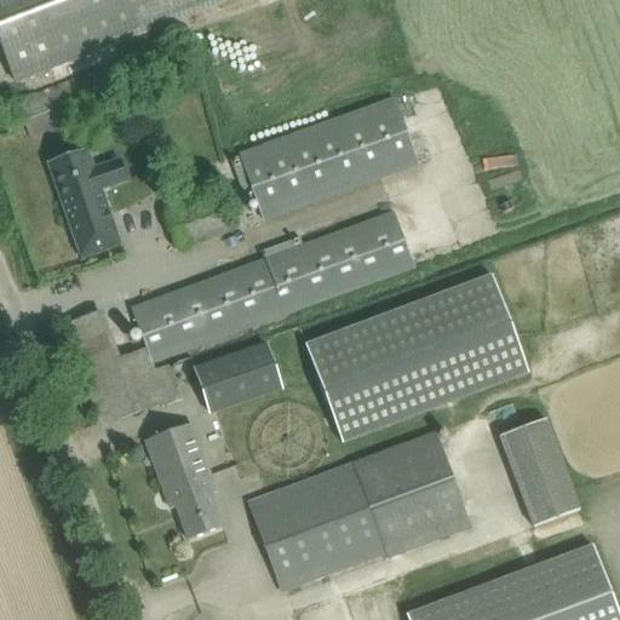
[(0,0),(0,44),(13,80),(220,0),(0,0)]
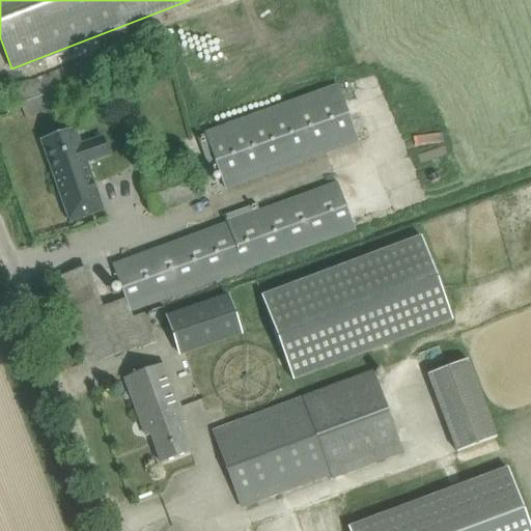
[(225,188),(357,140),(337,84),(204,132),(225,188)]
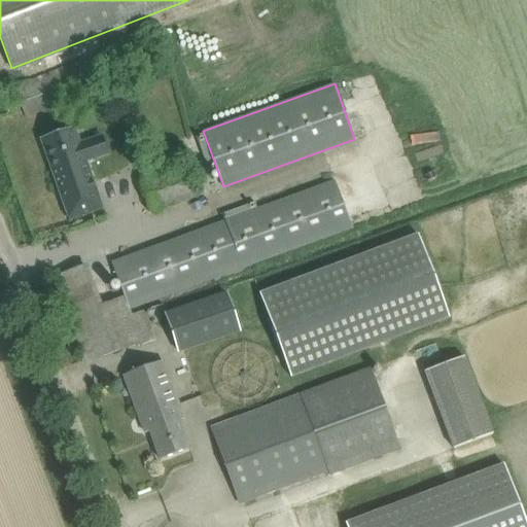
[(75,127),(41,139),(70,220),(103,209),(86,161),(91,160),(84,143),(80,144),(75,127)]
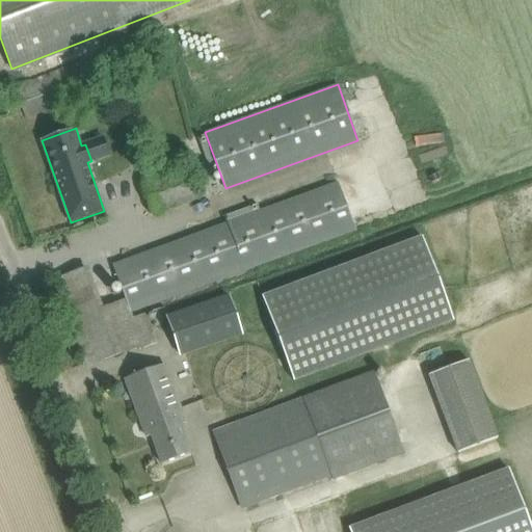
[(152,180),(143,183),(157,217),(197,201),(183,167),(174,171),(163,145),(144,153),(152,180)]
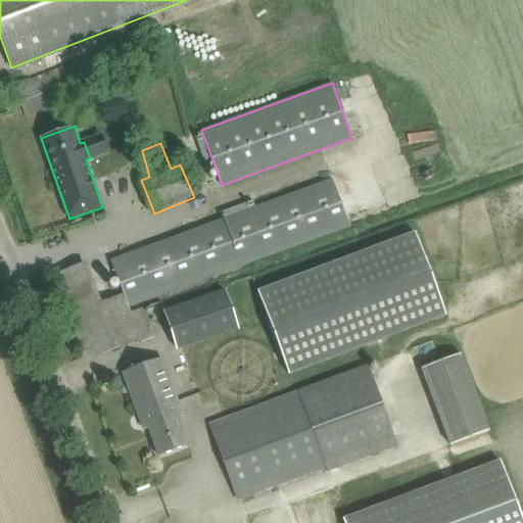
[(54,274),(76,332),(131,313),(130,307),(350,227),(333,180),(111,262),(123,294),(101,302),(87,263),(54,274)]
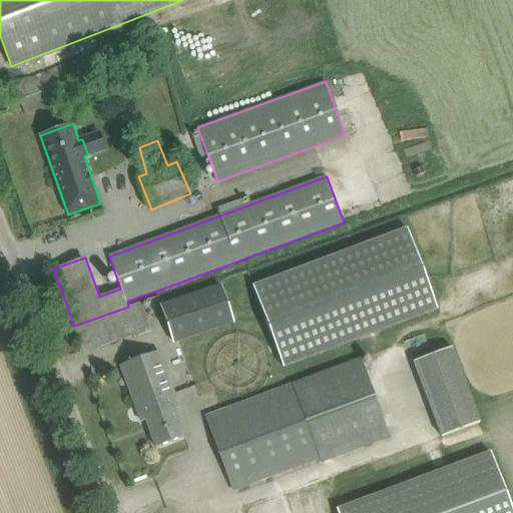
[(404,226),(250,286),(283,365),(435,306),(404,226)]
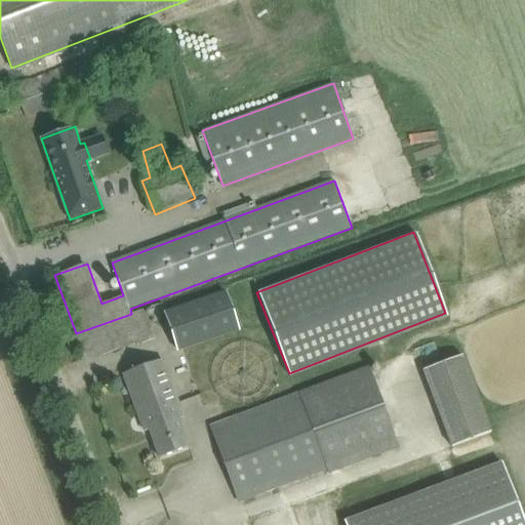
[(223,293),(163,313),(176,350),(237,331),(223,293)]
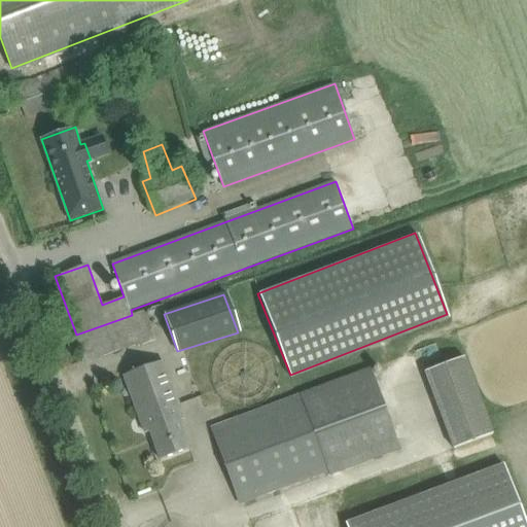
[(464,356),(426,371),(455,448),(493,433),(464,356)]
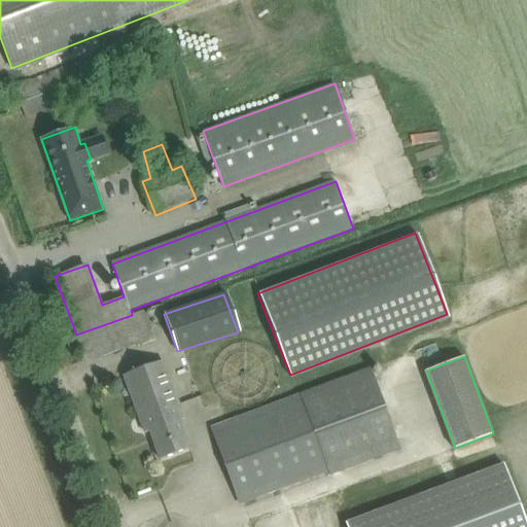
[(125,375),(140,418),(177,403),(162,360),(144,367),(125,375)]
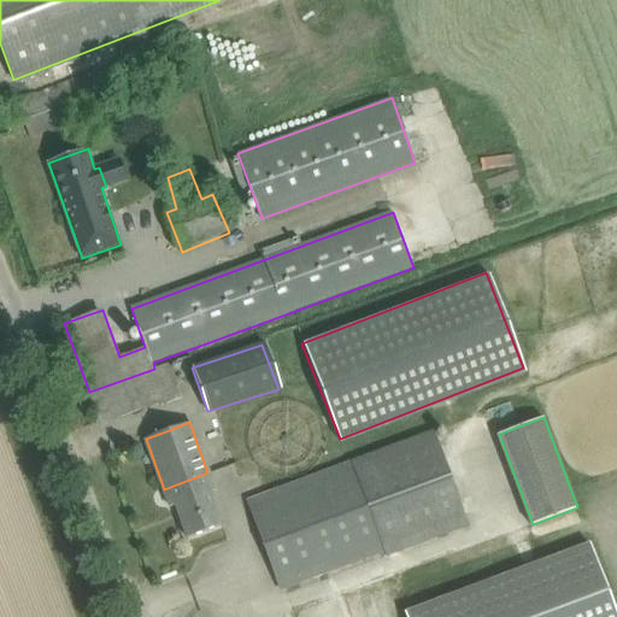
[(350,460),(248,498),(282,588),(383,551),(386,556),(469,526),(434,430),(351,462),(350,460)]
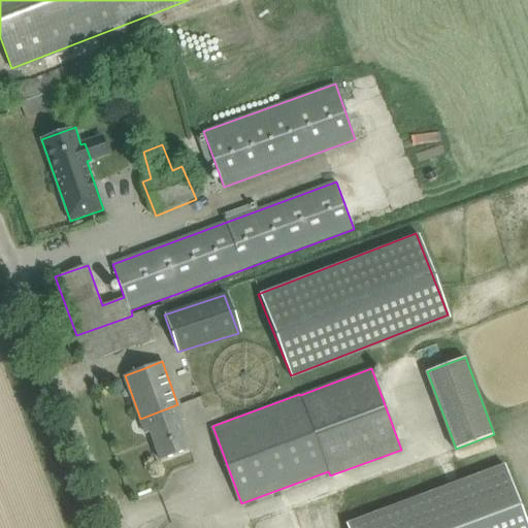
[(184,420),(177,404),(140,419),(145,434),(151,432),(161,461),(180,454),(190,450),(178,422),(184,420)]
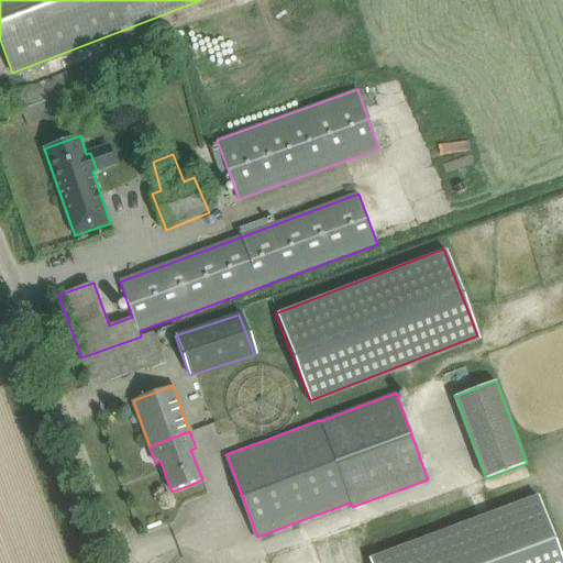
[(562,562),(562,560),(536,485),(366,548),(371,562),(562,562)]
